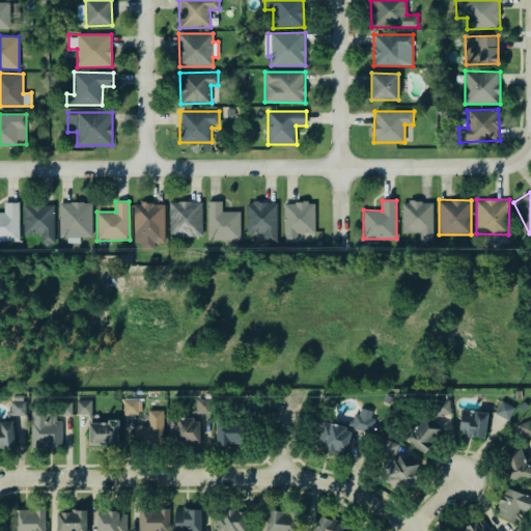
[(169,202),(170,236),(202,235),(202,201),(169,202)]
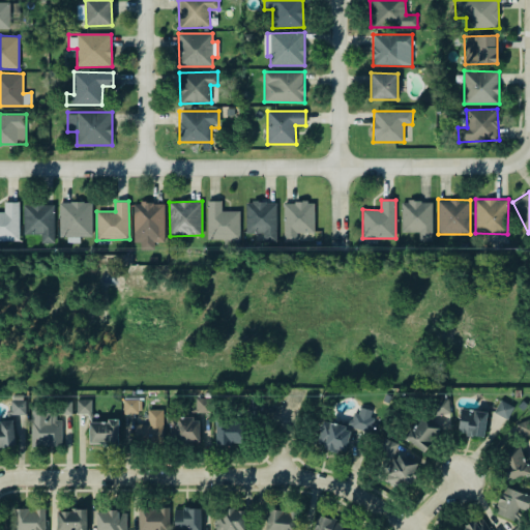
[(239,210),(222,211),(222,201),(207,201),(207,239),(224,239),(225,246),(240,246),(239,210)]
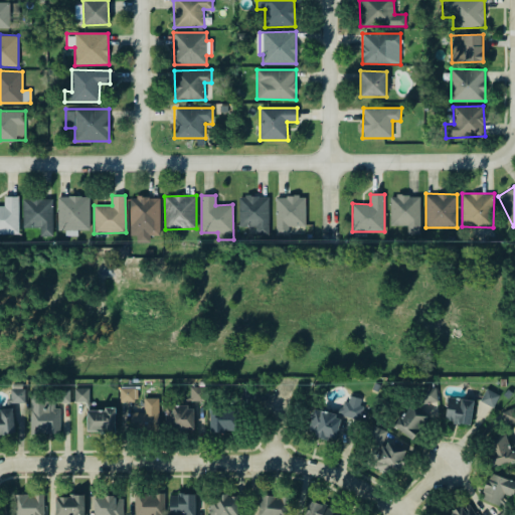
[(239,226),(255,226),(256,234),(269,234),(268,195),(238,196),(239,226)]
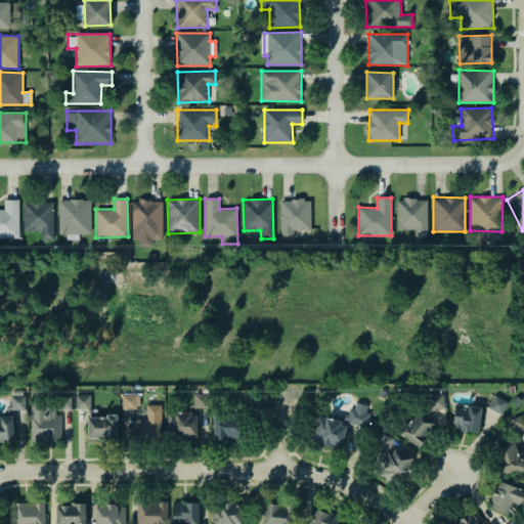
[(397,229),(415,229),(415,237),(428,237),(427,199),(396,199),(397,229)]
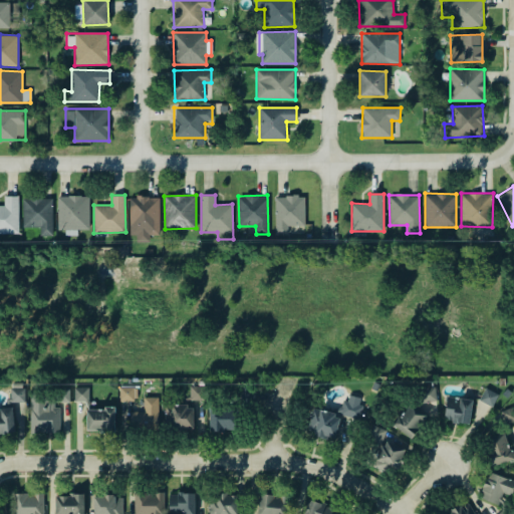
[(0,205),(0,233),(19,233),(18,196),(4,196),(4,205),(0,205)]
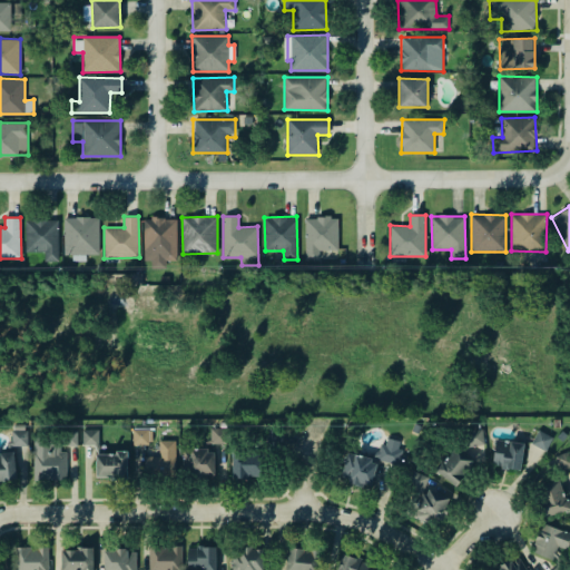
[(99,254),(98,217),(64,217),(65,254),(72,254),(72,261),(86,261),(86,254),(99,254)]
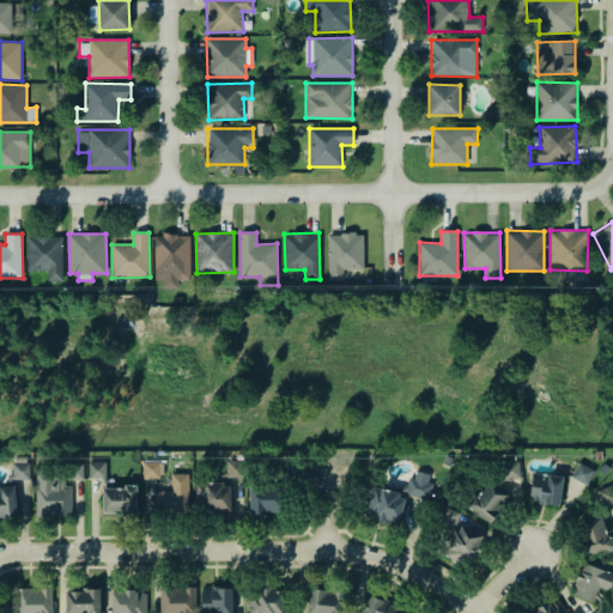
[(155,280),(163,280),(163,289),(178,287),(178,280),(190,280),(190,234),(155,235),(155,280)]
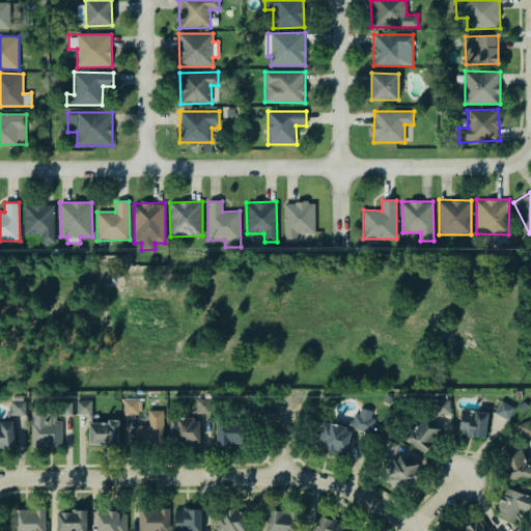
[(284,242),(298,242),(298,233),(314,233),(315,202),(284,202),(284,242)]
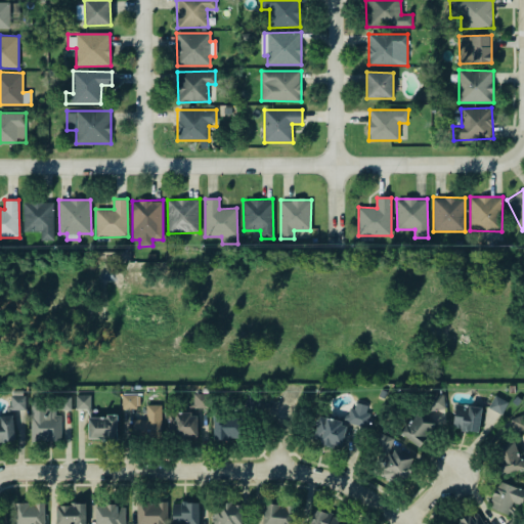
[(54,239),(53,201),(23,202),(24,231),(42,231),(42,239),(54,239)]
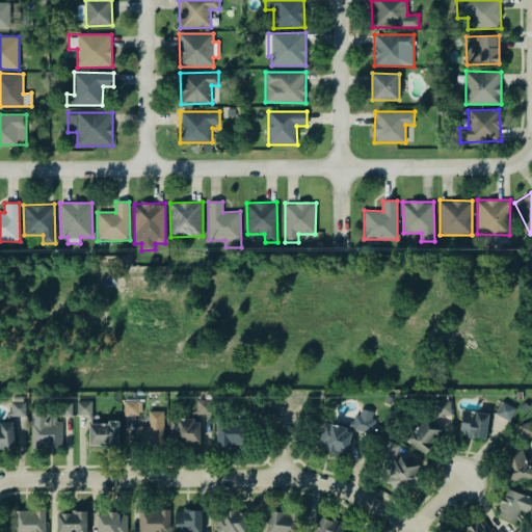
[(424,454),(446,431),(449,434),(454,428),(447,421),(456,410),(443,398),(432,408),(433,410),(407,439),(424,454)]
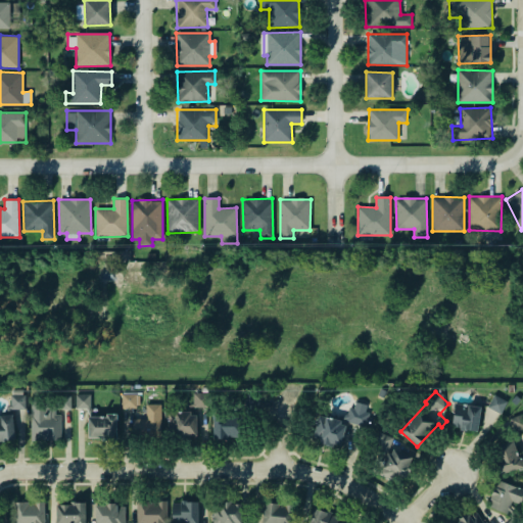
[(197,437),(196,414),(195,414),(195,405),(208,405),(207,392),(194,393),(194,408),(170,409),(171,437),(197,437)]
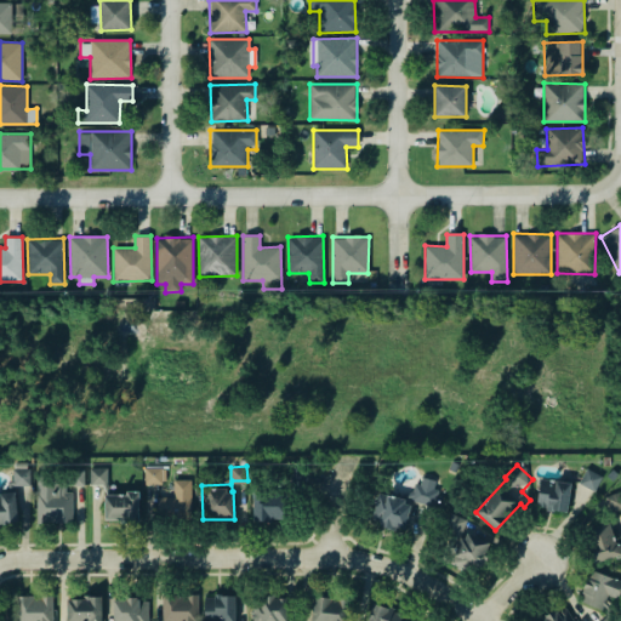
[(108,468),(90,467),(90,484),(108,484),(108,468)]
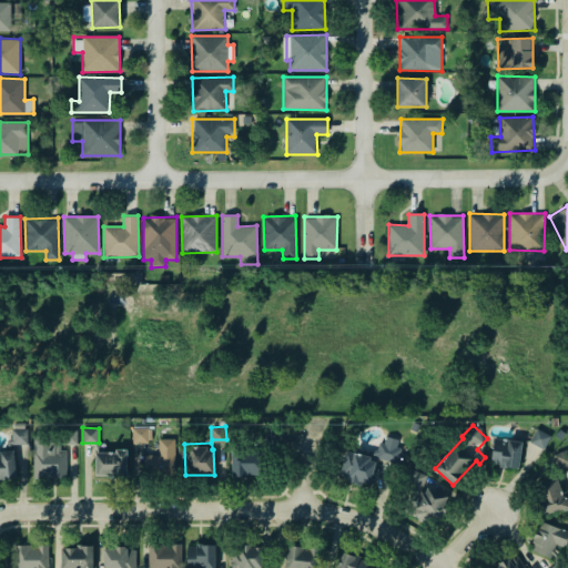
[(149,427),(132,428),(132,443),(149,443),(149,427)]
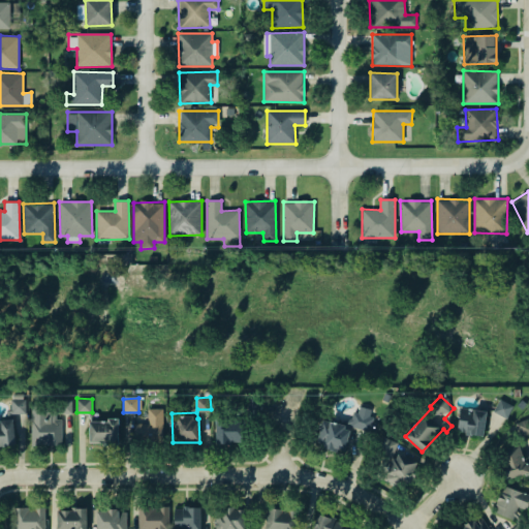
[(11,414),(26,413),(26,399),(11,400),(11,414)]
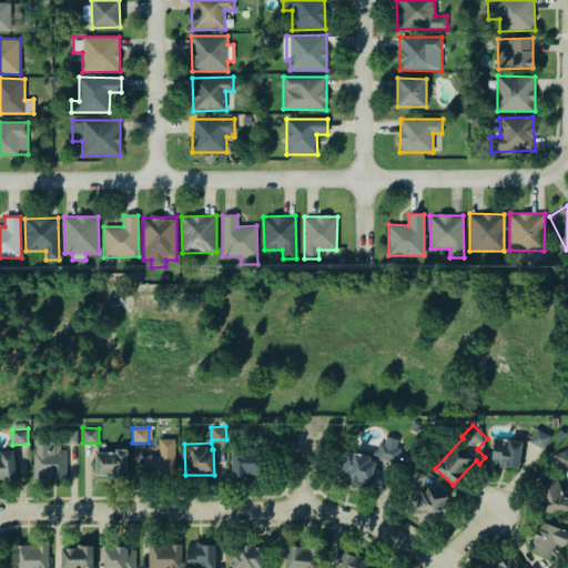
[(33,478),(64,477),(64,443),(77,443),(77,428),(66,428),(66,434),(33,435),(33,478)]
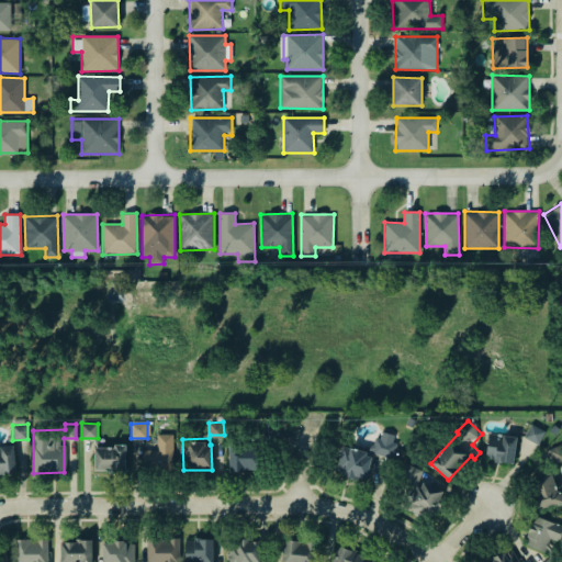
[(546,430),(531,424),(524,438),(538,445),(546,430)]
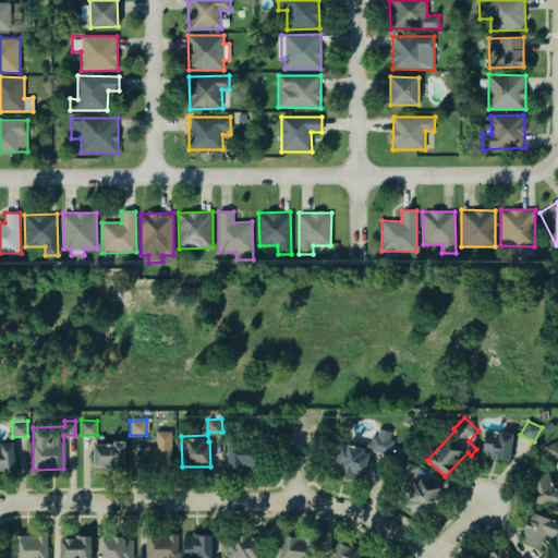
[(338,441),(335,469),(377,474),(380,453),(396,456),(398,440),(390,439),(391,431),(375,428),(373,446),(338,441)]
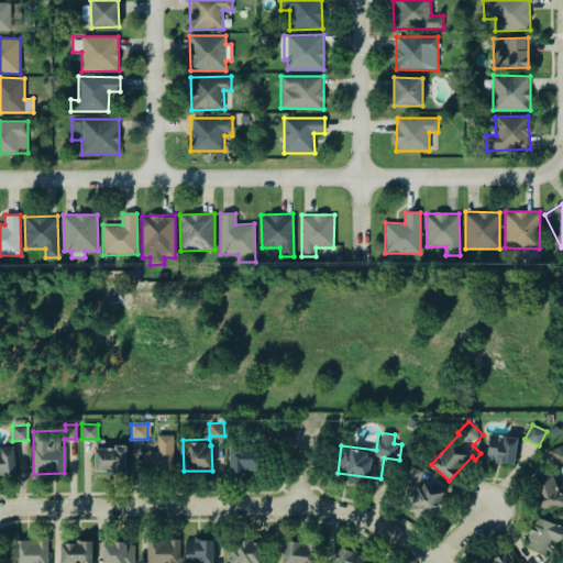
[(157,450),(142,451),(143,473),(174,472),(173,434),(157,435),(157,450)]
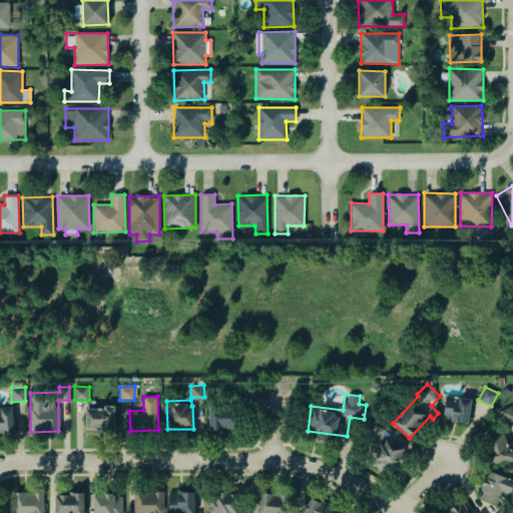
[(444,420),(470,422),(471,398),(445,396),(444,420)]
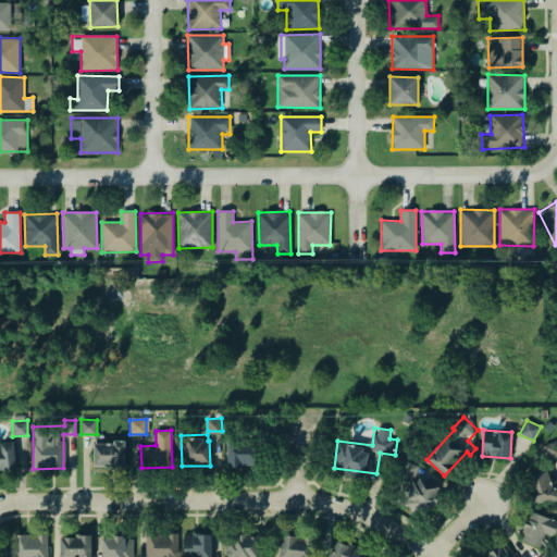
[(0,442),(0,467),(15,467),(14,443),(0,442)]
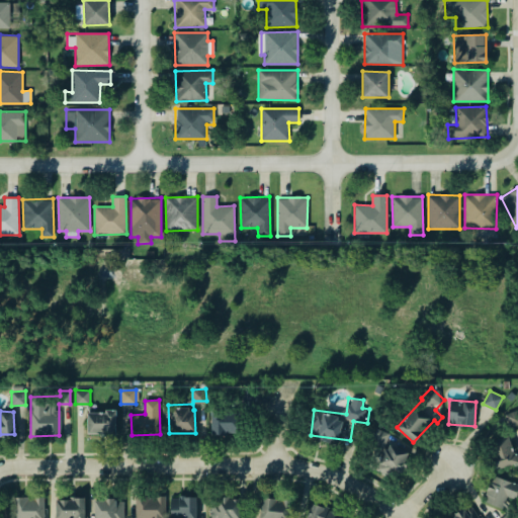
[(88,434),(116,434),(116,411),(87,412),(88,434)]
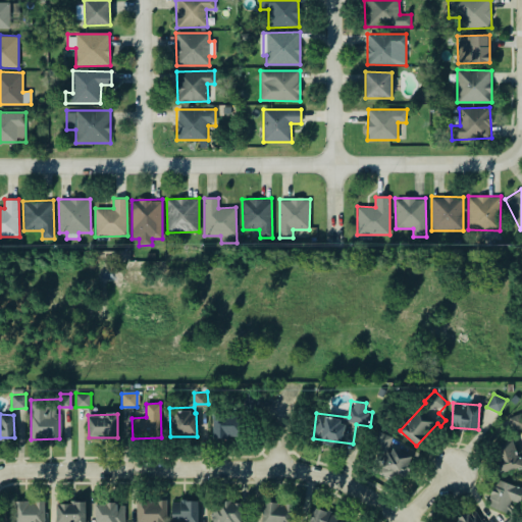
[(213,437),(238,437),(238,415),(213,416),(213,437)]
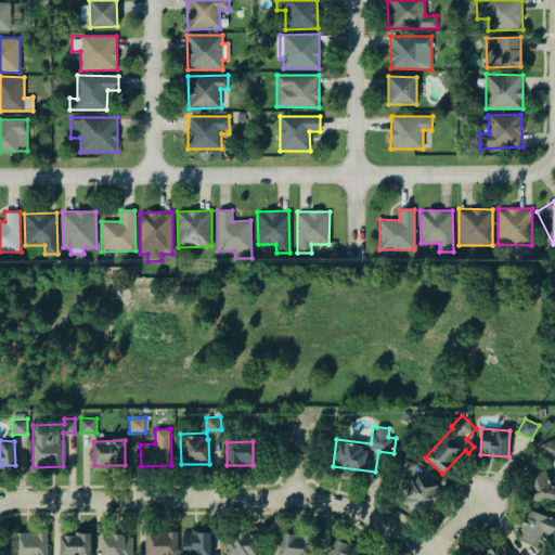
[(429,513),(443,476),(402,461),(397,477),(407,480),(398,501),(429,513)]
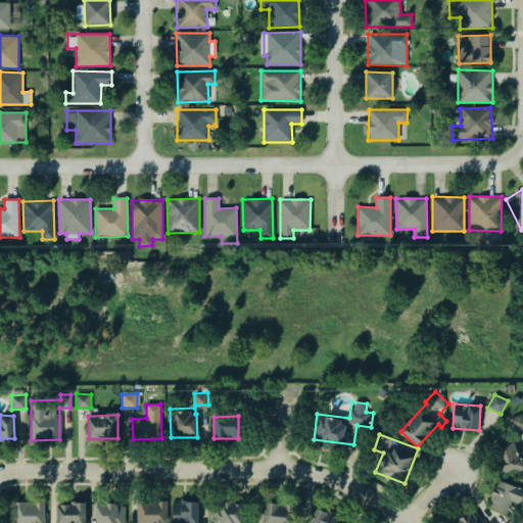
[(522,470),(522,449),(515,449),(515,441),(497,441),(498,471),(522,470)]
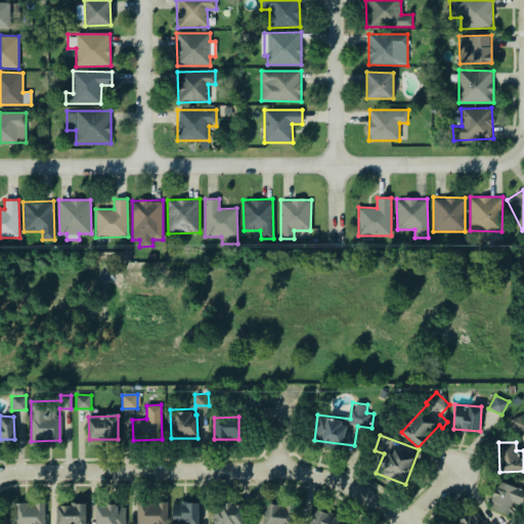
[(513,503),(523,507),(523,489),(498,480),(488,507),(508,514),(513,503)]
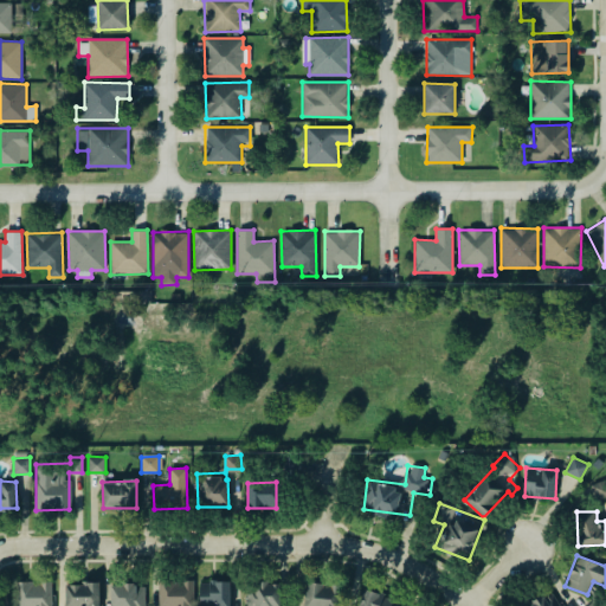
[(51,605),(52,581),(13,581),(13,605),(51,605)]
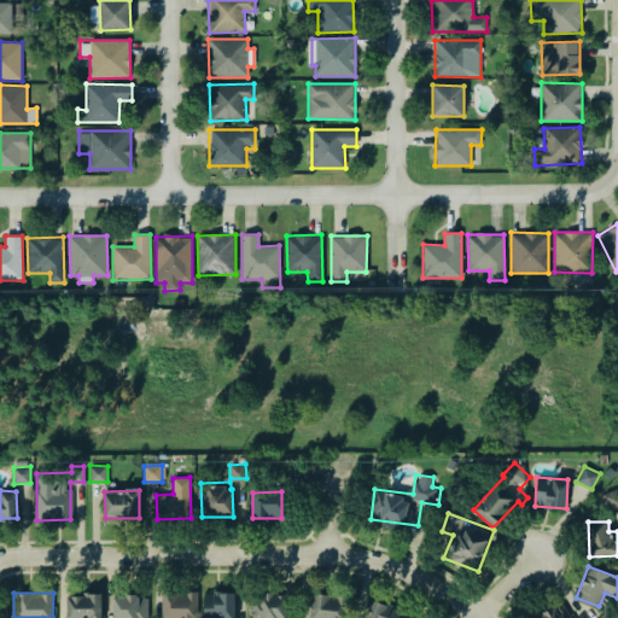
[(233,617),(234,593),(204,593),(203,617),(233,617)]
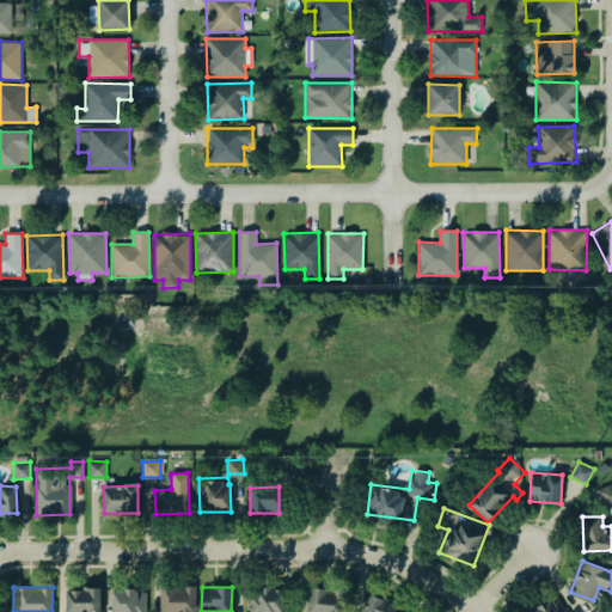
[(283,611),(283,587),(249,588),(249,611),(283,611)]
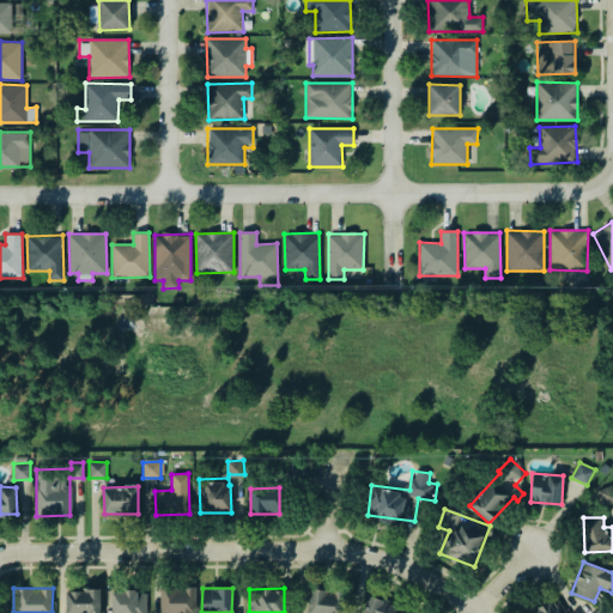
[(99,612),(99,589),(66,590),(66,612),(99,612)]
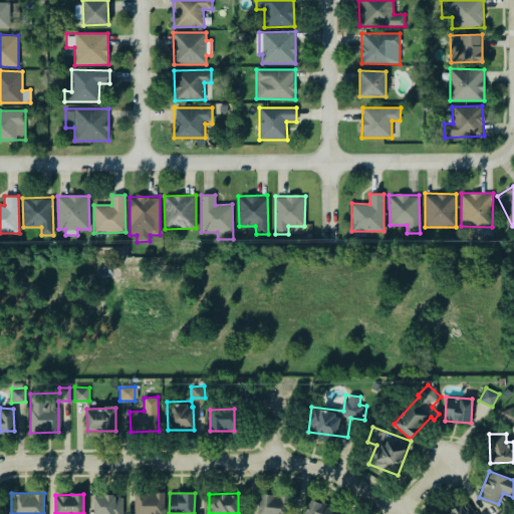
[(249,513),(286,513),(287,495),(258,494),(258,505),(250,505),(249,513)]
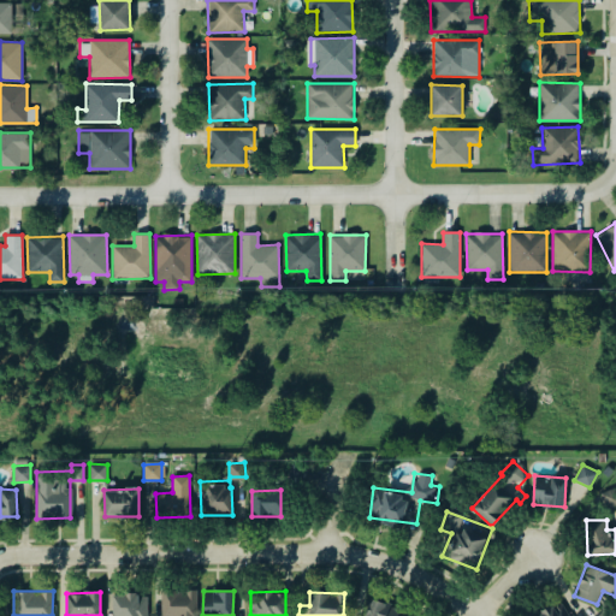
[(147,615),(147,593),(111,594),(111,615),(147,615)]
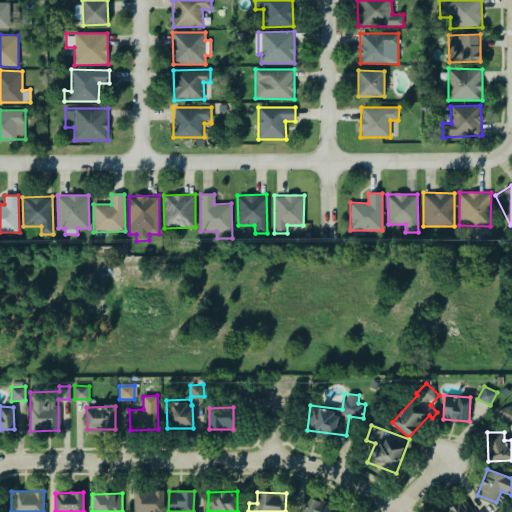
[(302,511),(329,511),(331,503),(306,498),(302,511)]
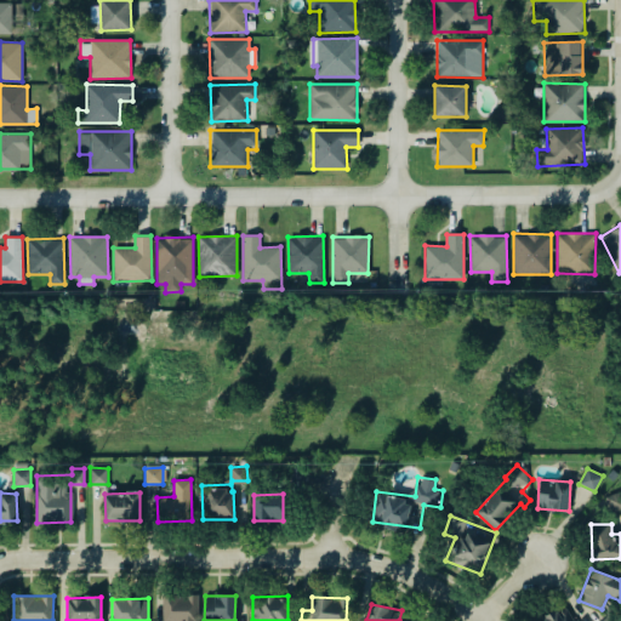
[(574,620),(568,607),(536,620),(574,620)]
